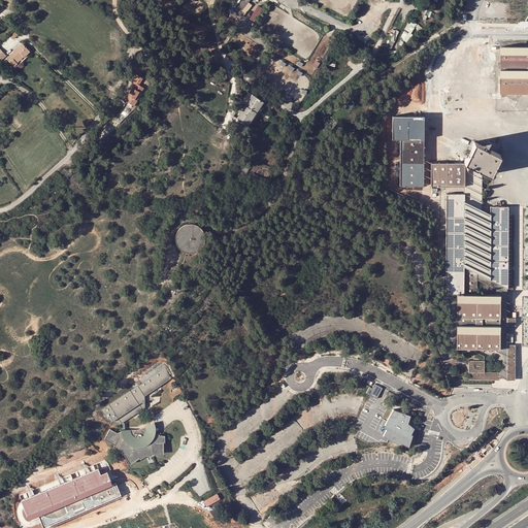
[(242,0),(237,0),(228,14),(231,17),(242,0)]
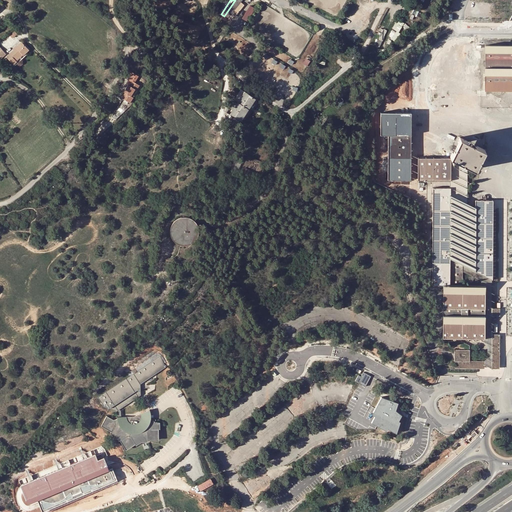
[(248,21),(255,7),(249,4),(243,19),(248,21)]
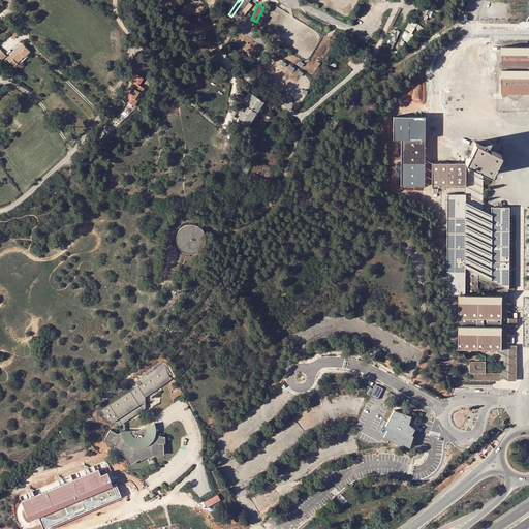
[(412,32),(414,29),(410,26),(401,35),(408,41),(414,34),(412,32)]
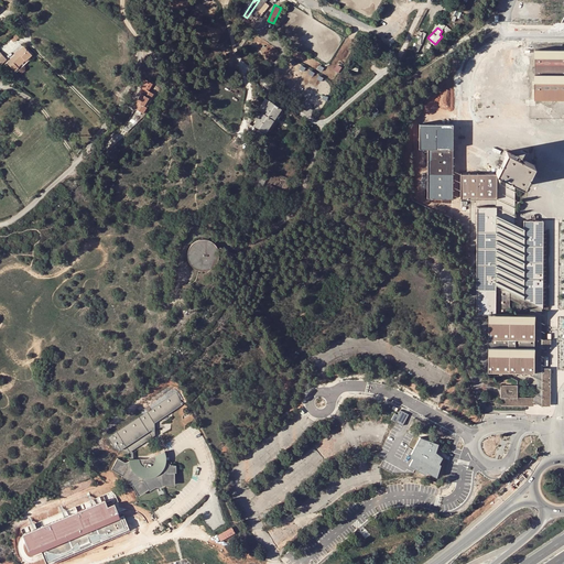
[(412,50),(415,44),(416,42),(411,39),(405,50),(411,52),(412,50)]
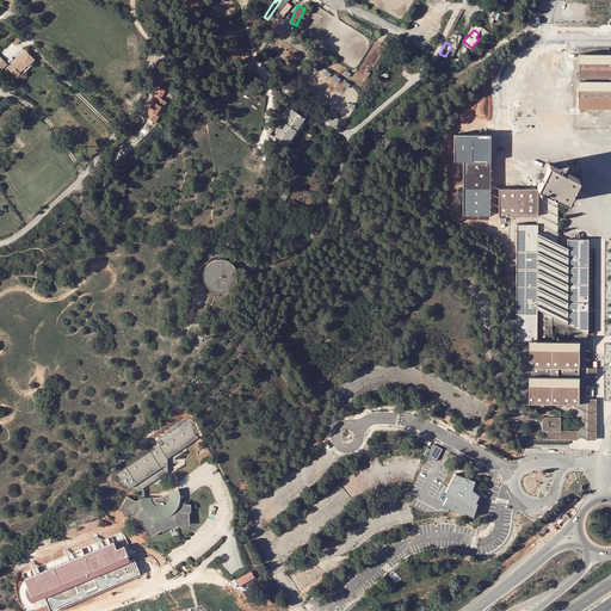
[(22,59),(18,62),(8,72),(17,80),(22,76),(20,75),(26,68),(28,69),(35,62),(26,54),(22,59)]
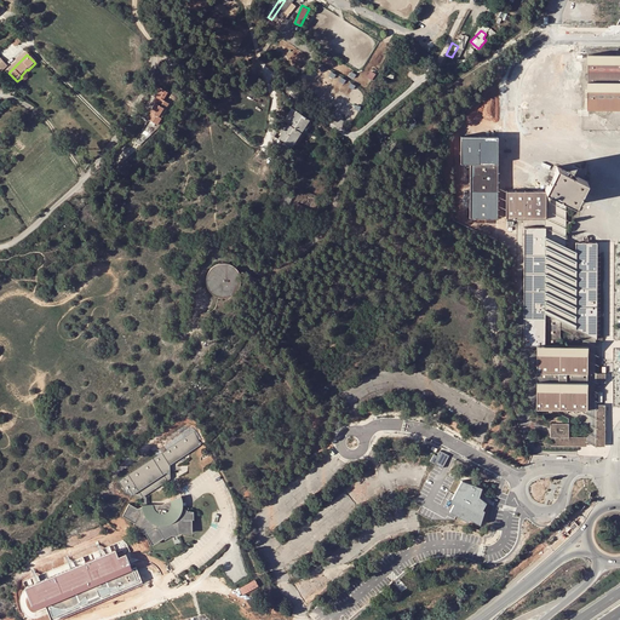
[(589,109),(619,109),(619,55),(589,56),(589,109)]
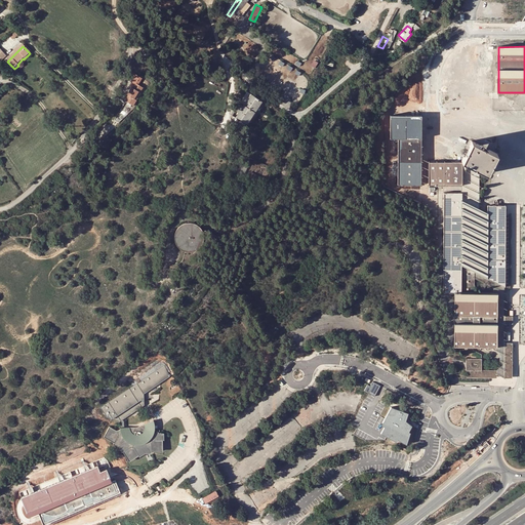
[(132,80),(134,82),(136,84),(140,79),(135,76),(132,80)]
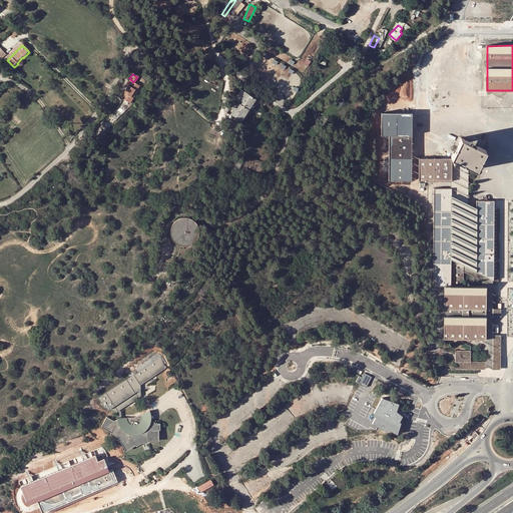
[(133,82),(131,80),(128,85),(129,86),(124,93),(126,94),(123,99),(131,104),(134,100),(131,98),(136,91),(137,92),(141,88),(136,84),(133,82)]
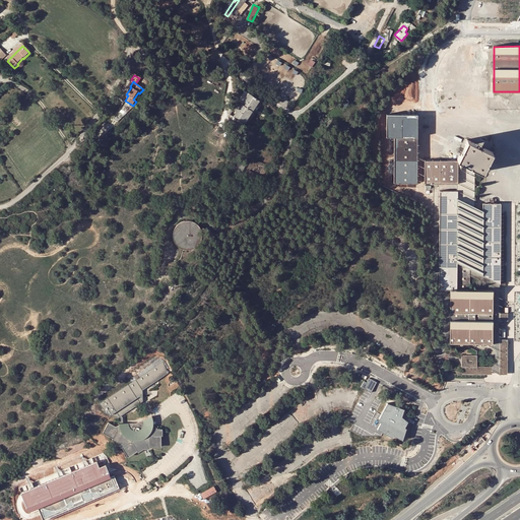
[(235,115),(244,122),(259,101),(249,93),(244,90),(237,101),(242,104),(240,107),(236,113),(235,115)]
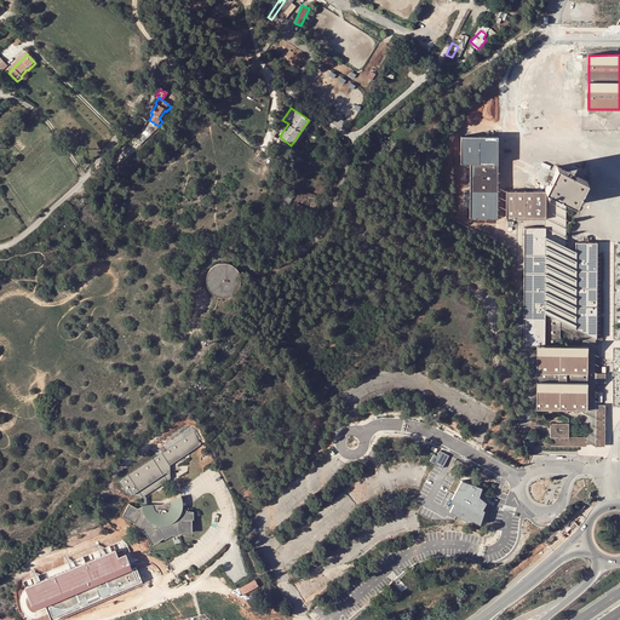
[(499,137),(463,136),(461,142),(461,159),(461,164),(471,164),(470,218),(497,218),(499,137)]
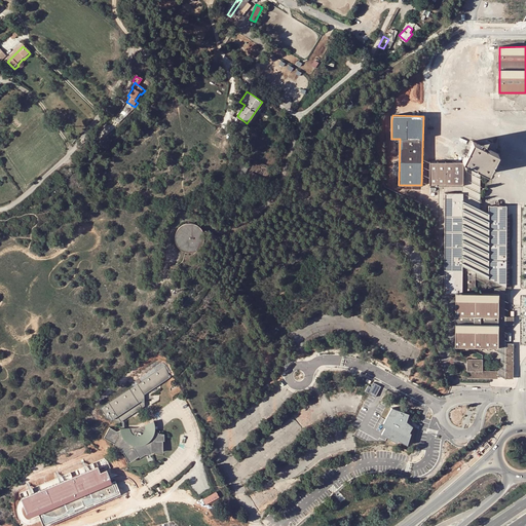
[(463,161),(464,161),(481,171),(489,175),(498,154),(473,141),(463,161)]
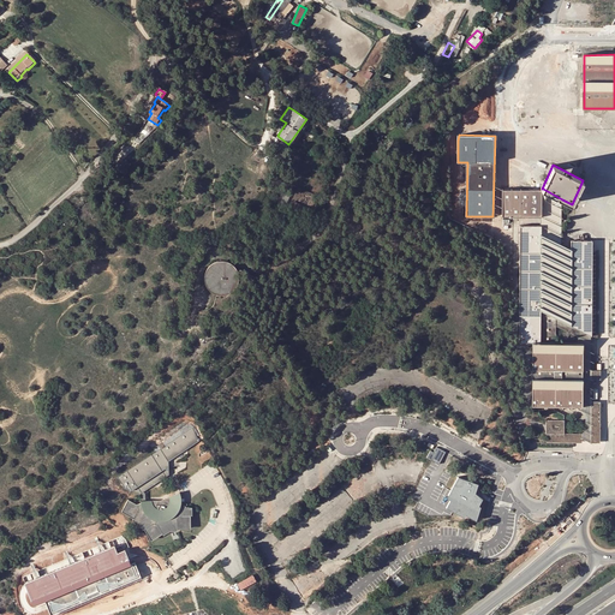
[(532,344),(555,345),(555,320),(591,336),(592,242),(571,242),(571,250),(561,245),(562,199),(543,189),(542,190),(503,190),(502,216),(541,218),(541,226),(521,226),(519,344),(532,344)]
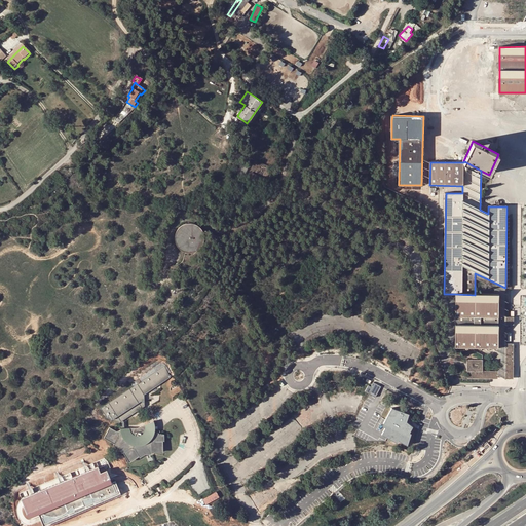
[(199,227),(197,225),(194,224),(191,223),(188,223),(185,224),(183,225),(180,227),(178,229),(177,232),(176,234),(175,237),(176,240),(177,243),(178,247),(180,249),(182,251),(185,252),(188,253),(191,253),(194,252),(197,251),(199,249),(201,247),(203,245),(204,241),(204,238),(204,235),(203,232),(201,229),(199,227)]
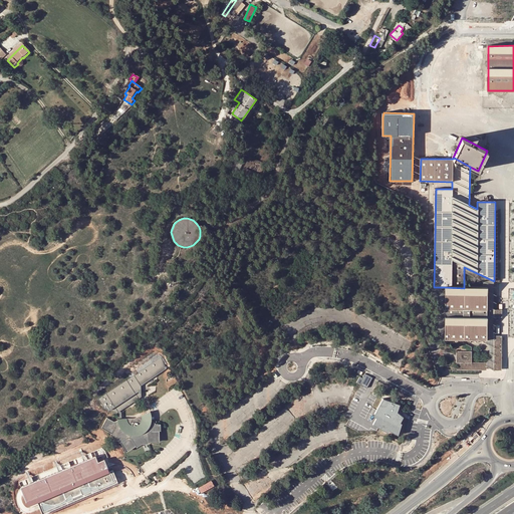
[(485,341),(485,363),(485,367),(493,371),(493,366),(493,337),(493,318),(493,310),(494,281),(464,267),(464,288),(486,288),(485,341)]
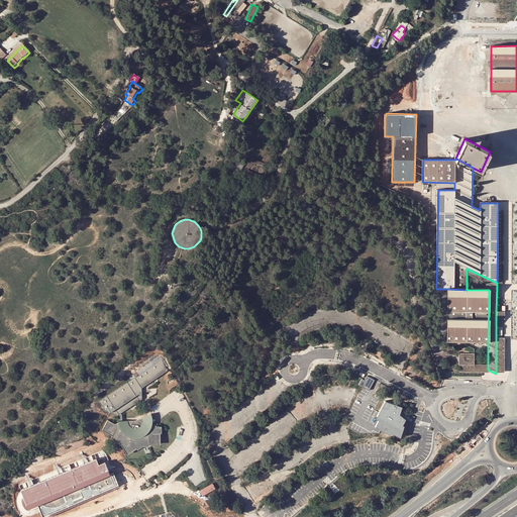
[(489,290),(467,290),(447,289),(446,342),(457,342),(464,345),(466,343),(472,346),(474,343),(479,345),(481,343),(487,346),(488,343),(489,290)]
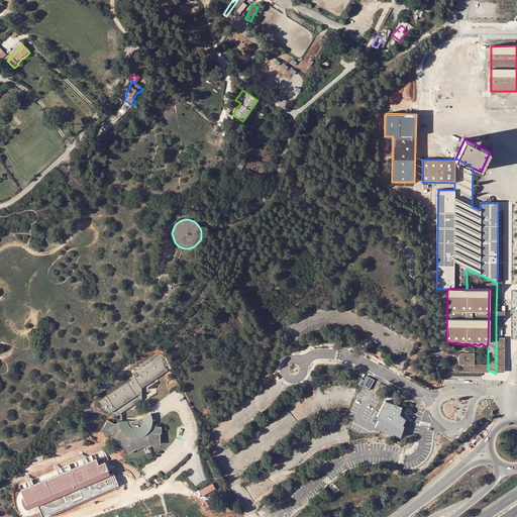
[(496,369),(503,372),(504,339),(496,339),(496,369)]
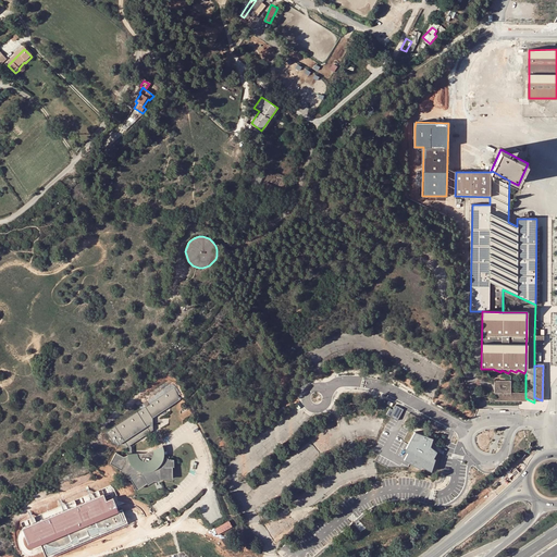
[(493,383),(509,383),(509,378),(500,372),(493,369),(493,383)]
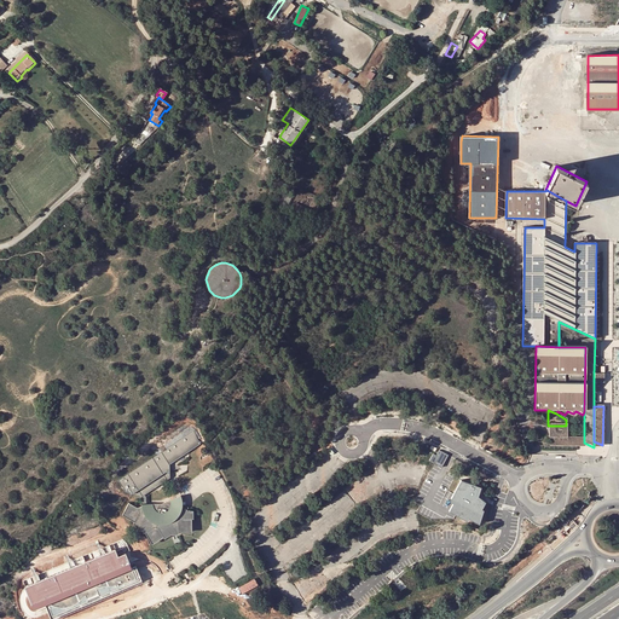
[(566,438),(566,426),(548,426),(548,437),(566,438)]
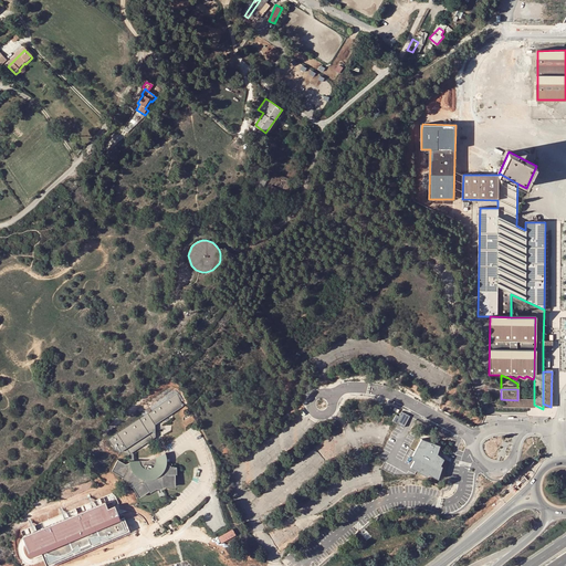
[(184,406),(177,394),(108,439),(114,449),(128,456),(130,454),(132,453),(152,440),(149,436),(152,433),(154,433),(154,430),(154,426),(154,422),(184,406)]
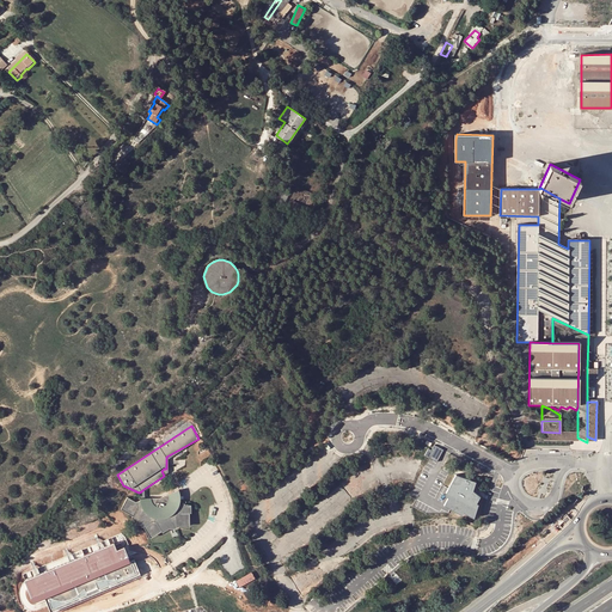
[(568,441),(568,433),(560,433),(542,432),(542,441),(568,441)]
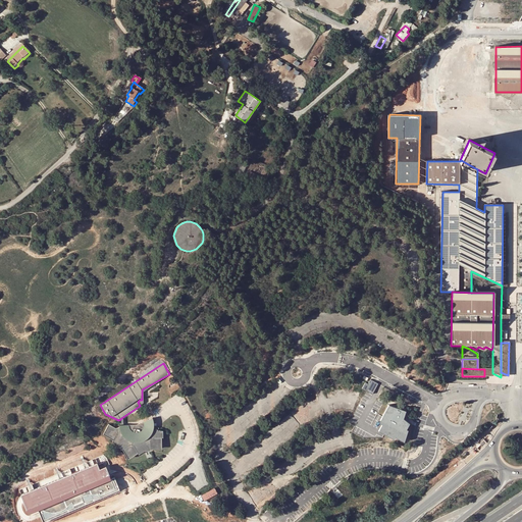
[(362,387),(372,394),(377,383),(371,380),(368,384),(365,382),(362,387)]
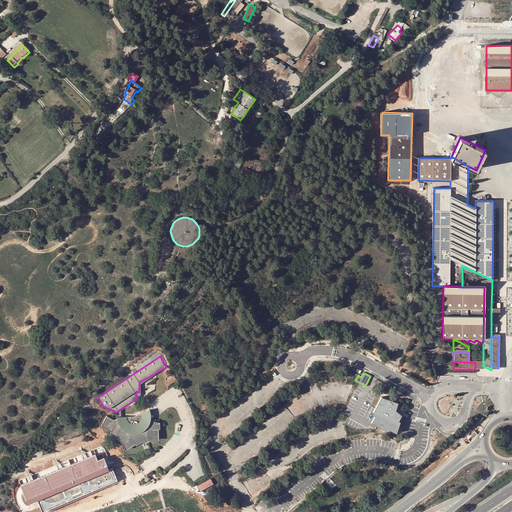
[(382,395),(371,415),(375,417),(372,423),(386,431),(387,429),(396,433),(400,424),(397,422),(401,415),(393,411),(397,405),(392,403),(391,404),(390,404),(392,400),(382,395)]
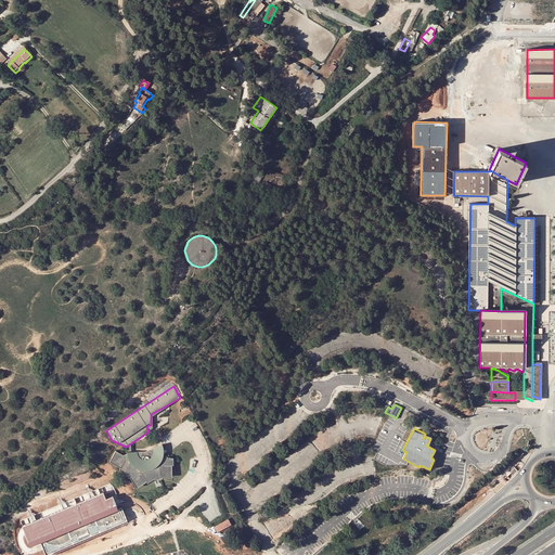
[(163,459),(164,453),(163,444),(144,452),(130,452),(129,452),(127,452),(127,454),(123,455),(116,451),(112,459),(114,464),(120,468),(119,469),(126,473),(128,478),(130,478),(134,485),(139,486),(146,481),(147,483),(153,480),(159,479),(159,478),(168,478),(171,475),(171,466),(173,466),(172,460),(165,457),(164,460),(163,459)]
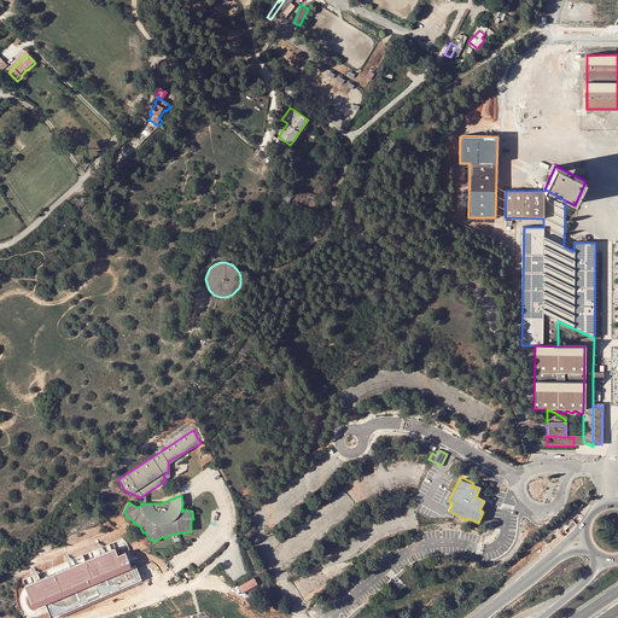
[(136,541),(141,551),(150,546),(145,536),(136,541)]
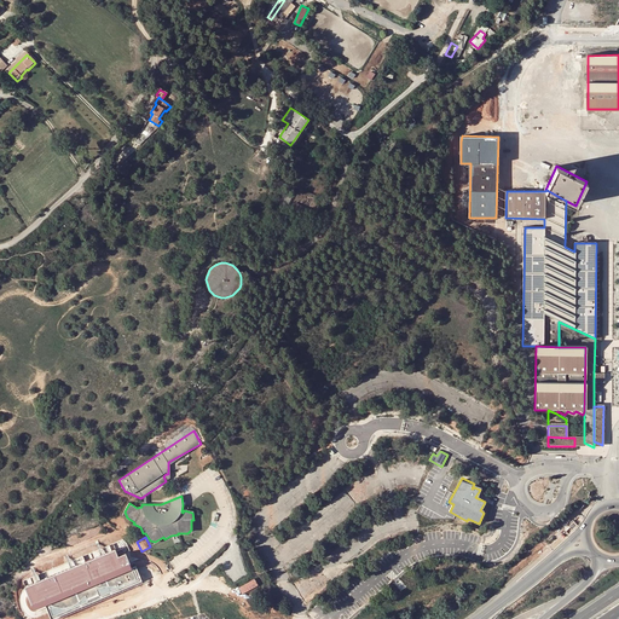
[(243,594),(259,584),(255,578),(239,586),(243,594)]
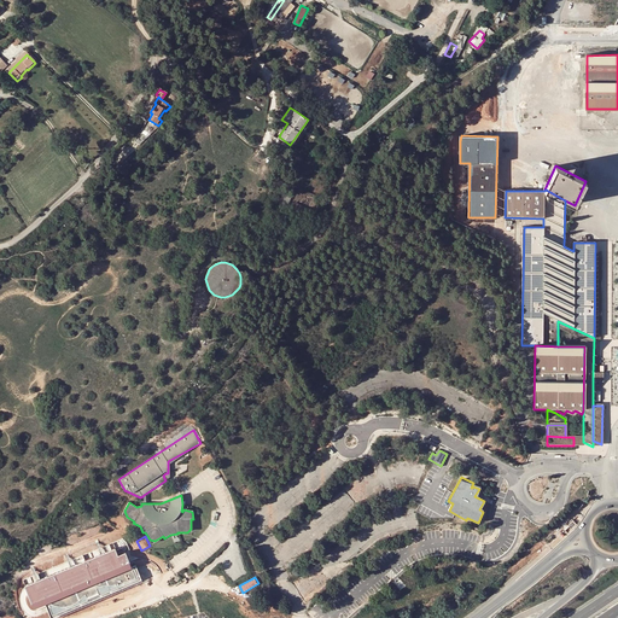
[(40,593),(44,592),(40,583),(36,584),(34,579),(25,583),(33,600),(35,600),(34,598),(38,595),(39,599),(42,598),(40,593)]
